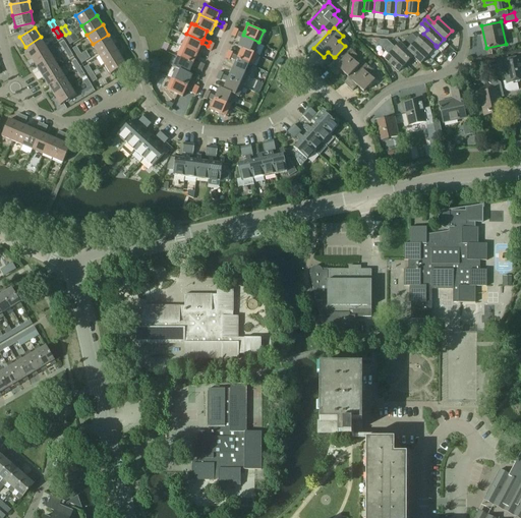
[(236,34),(242,37),(238,45),(241,47),(242,46),(254,52),(254,51),(258,42),(243,35),(244,32),(237,30),(236,34)]
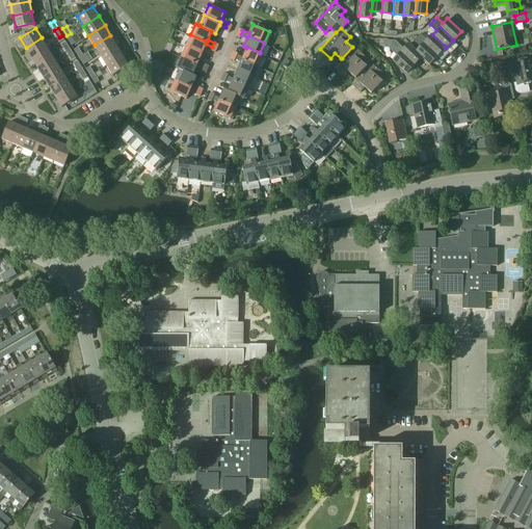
[(432,34),(431,33),(426,37),(420,32),(417,35),(437,54),(445,47),(445,46),(432,34)]
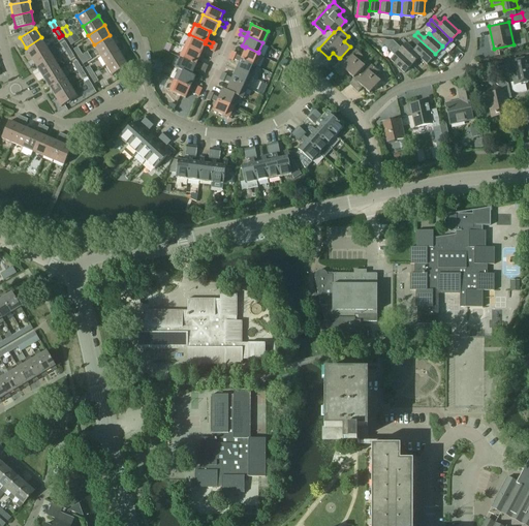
[(70,33),(66,35),(70,42),(74,40),(70,33)]
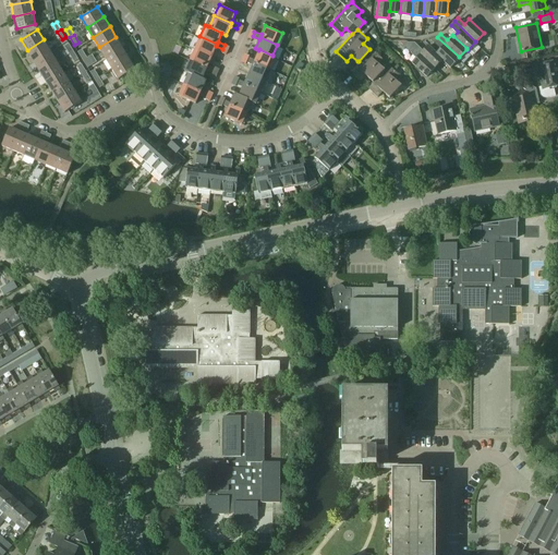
[(199,36),(195,47),(211,55),(216,46),(217,44),(199,36)]
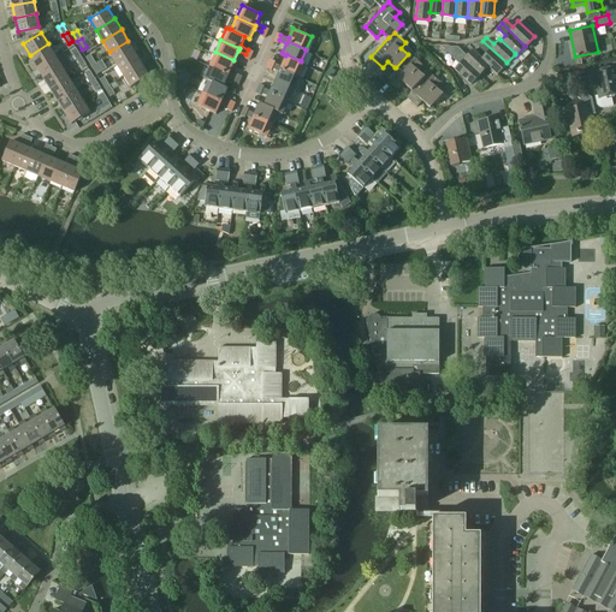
[(117,63),(135,52),(128,41),(110,52),(117,63)]
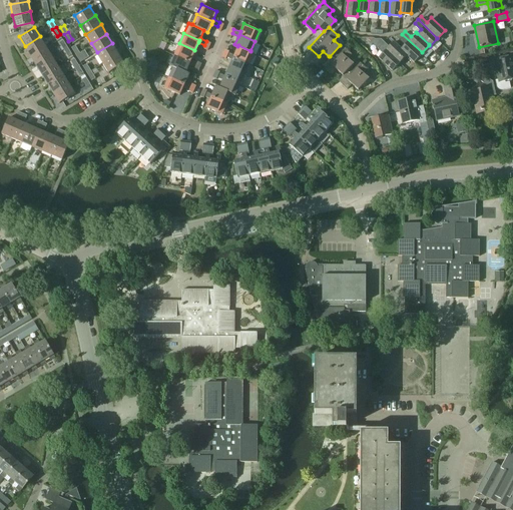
[(405,43),(401,47),(407,53),(406,53),(414,60),(422,52),(402,34),(399,37),(405,43)]
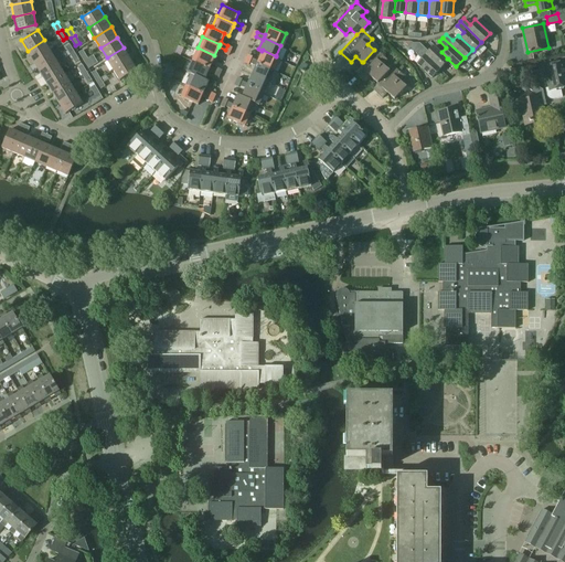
[(28,51),(33,61),(51,51),(44,40),(28,51)]
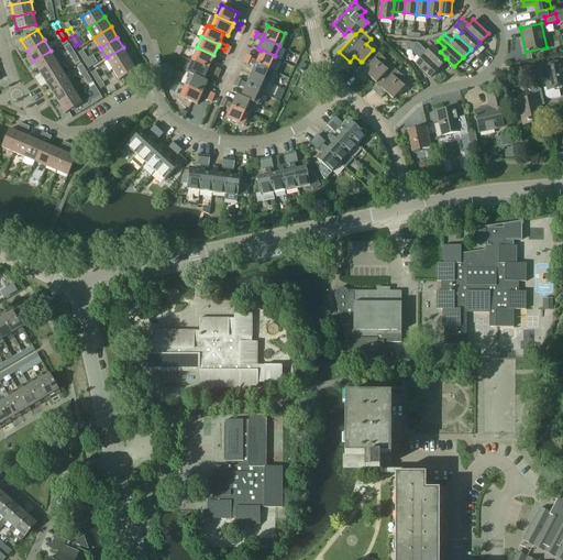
[(438,67),(411,41),(408,45),(420,56),(416,62),(430,75),(438,67)]
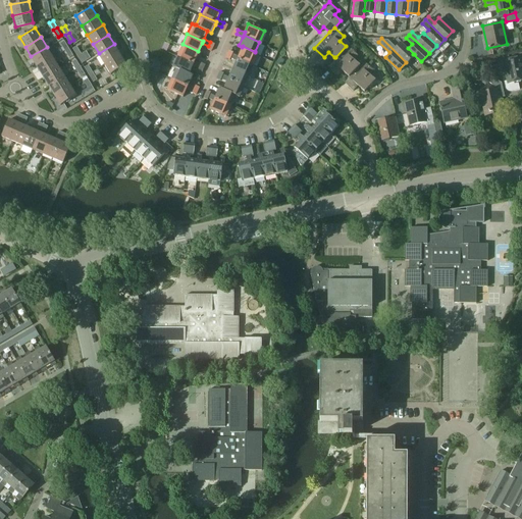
[(408,48),(401,41),(396,46),(389,40),(381,38),(406,62),(413,54),(414,54),(408,48)]
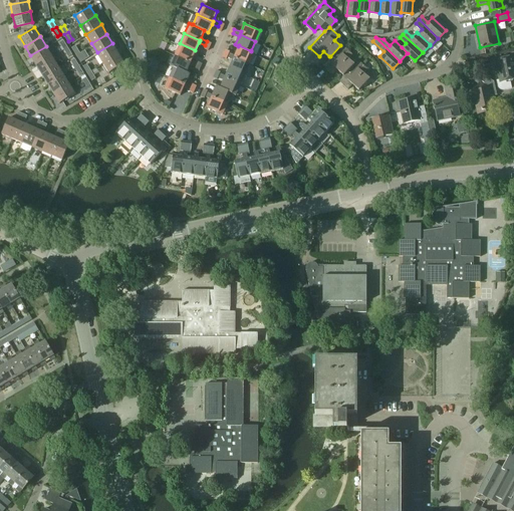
[(64,47),(67,45),(63,38),(59,40),(64,47)]
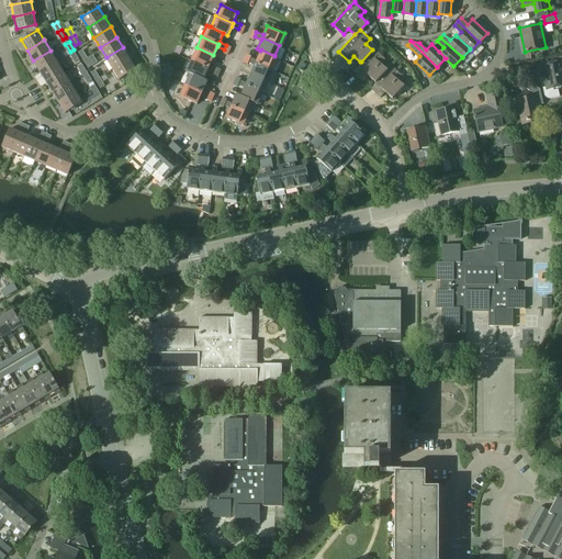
[(78,51),(82,58),(87,55),(82,47),(78,51)]
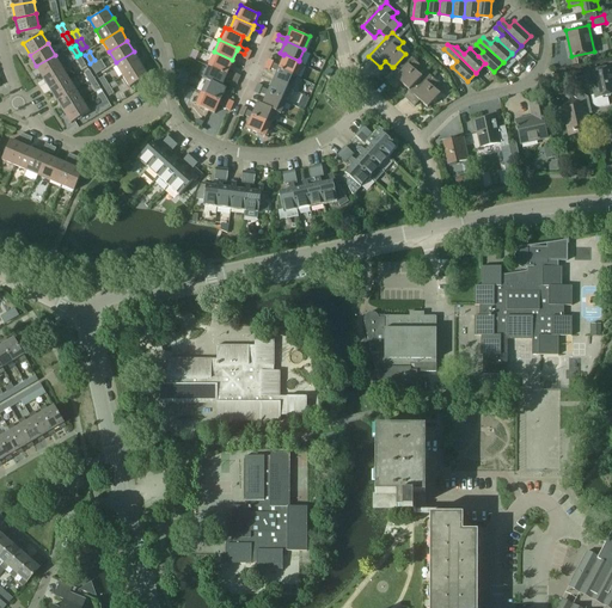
[(122,73),(141,62),(134,51),(116,62),(122,73)]
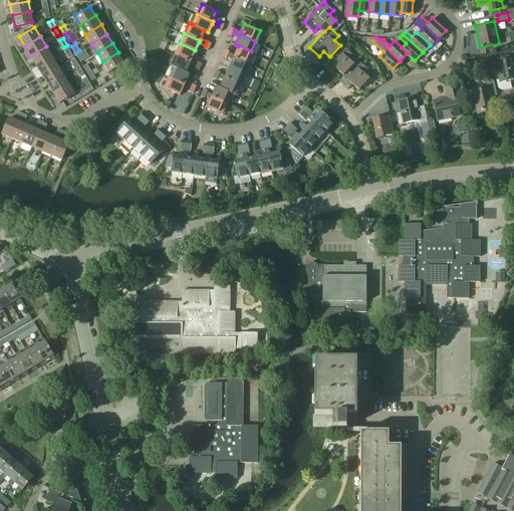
[(180,43),(175,53),(191,60),(190,63),(196,65),(198,61),(192,58),(195,50),(180,43)]
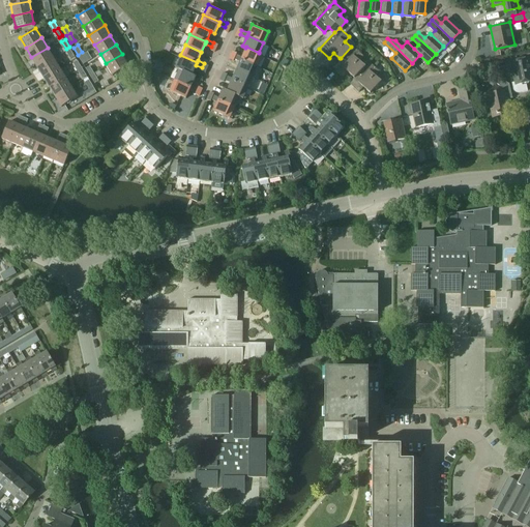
[(363,54),(353,45),(351,47),(341,58),(340,58),(332,66),(343,75),(348,69),(354,76),(365,64),(364,64),(358,58),(363,54)]
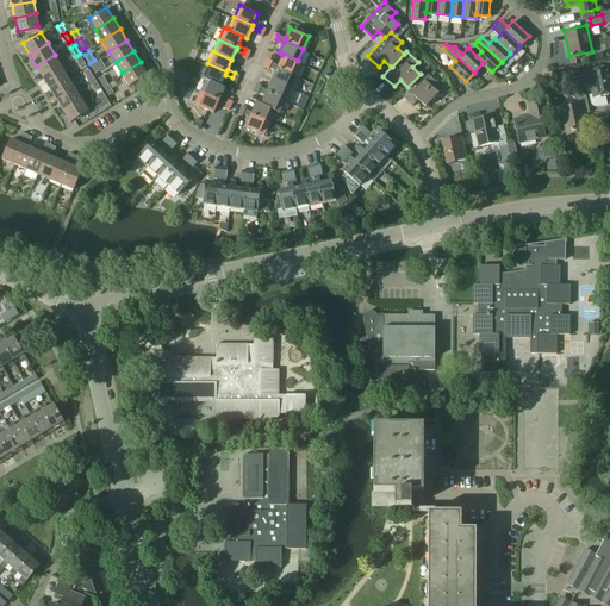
[(86,63),(80,54),(76,56),(81,66),(86,63)]
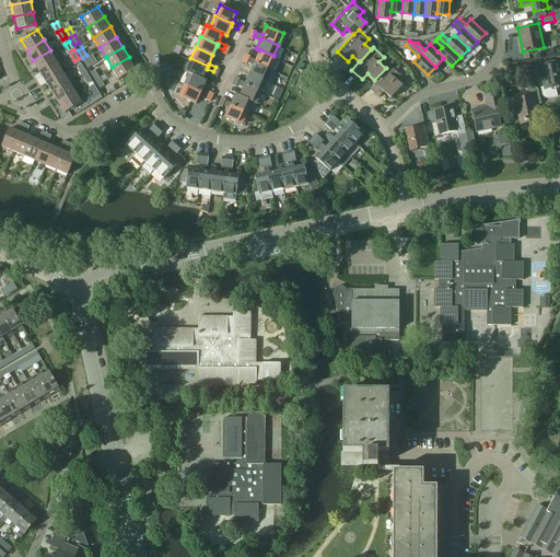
[(272,69),(277,57),(273,55),(273,56),(260,49),(259,50),(255,61),(272,69)]
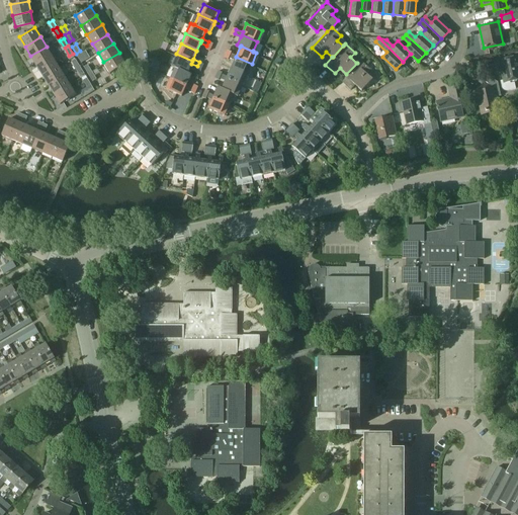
[(36,65),(53,56),(47,47),(30,56),(36,65)]
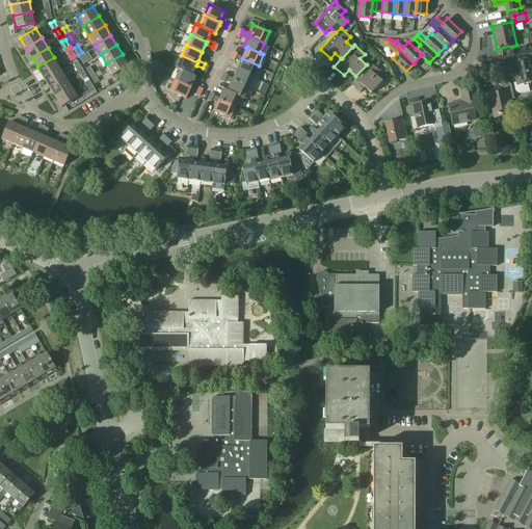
[(82,52),(78,55),(83,62),(87,60),(82,52)]
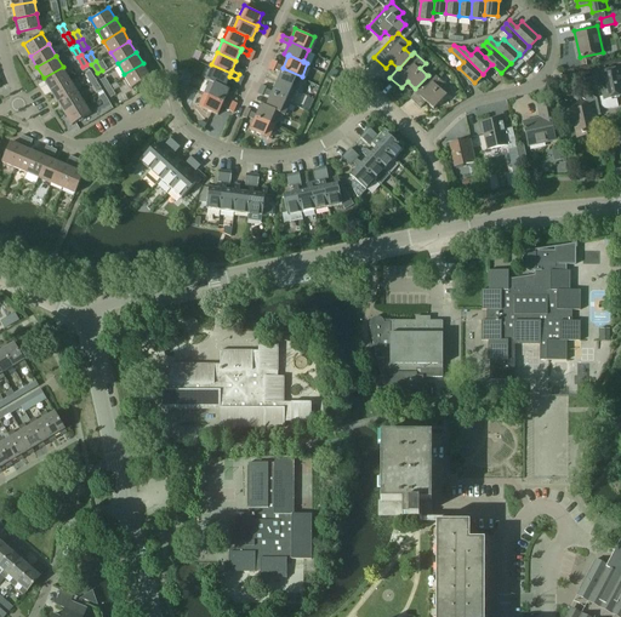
[(274,67),(281,70),(277,80),(296,89),(302,76),(283,68),(284,64),(277,62),(274,67)]
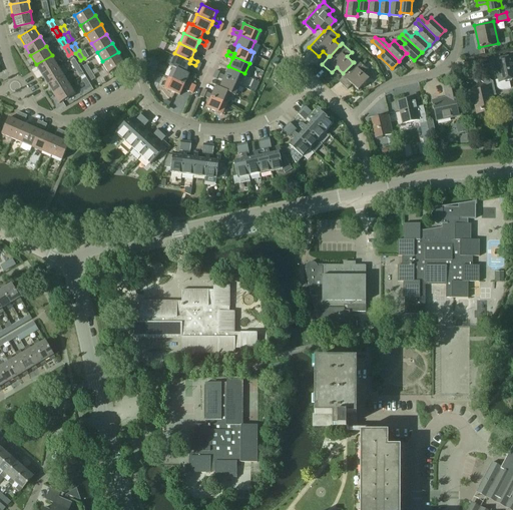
[(124,62),(118,52),(102,61),(108,71),(124,62)]
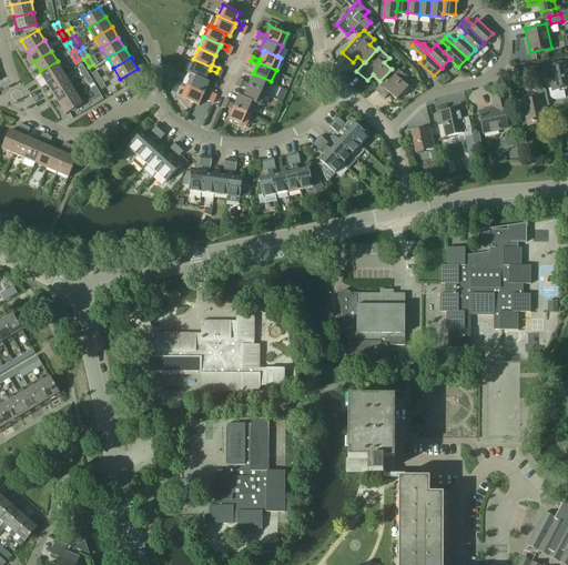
[(193,59),(188,71),(192,73),(192,72),(205,79),(205,78),(210,70),(211,67),(193,59)]
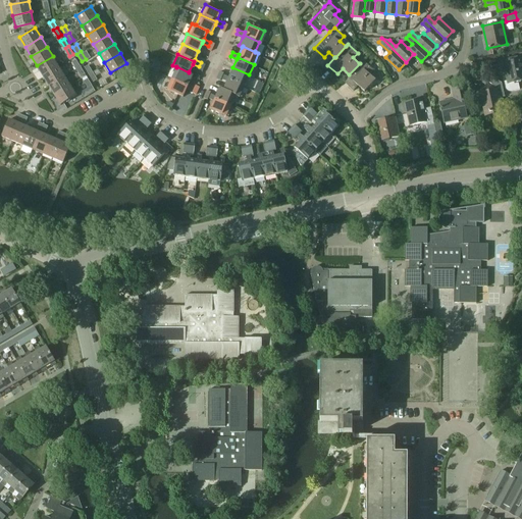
[(505,80),(506,87),(508,89),(510,89),(519,87),(517,80),(521,78),(521,58),(521,55),(504,59),(508,79),(505,80)]
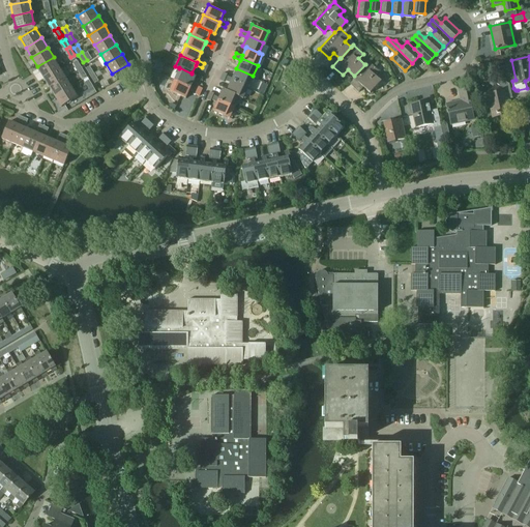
[(43,76),(59,66),(54,57),(37,66),(43,76)]
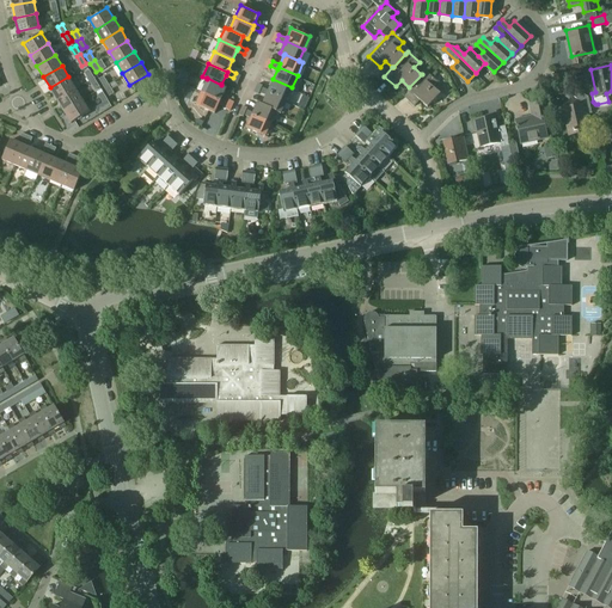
[(90,79),(95,75),(89,67),(85,71),(90,79)]
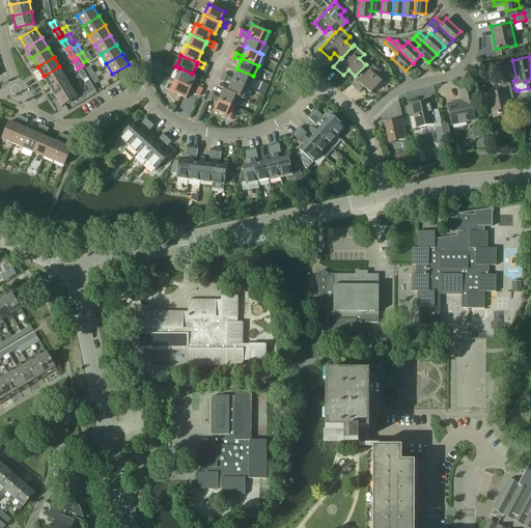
[(380,70),(370,60),(365,64),(366,64),(355,76),(350,81),(359,90),(364,85),(370,91),(382,80),(375,74),(380,70)]
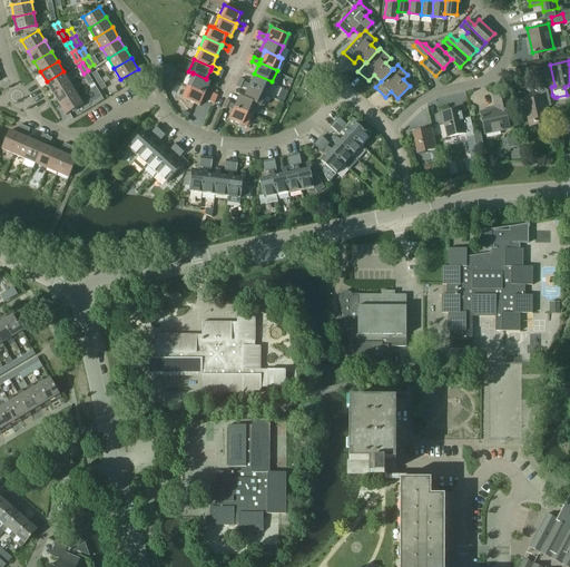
[(92,71),(97,79),(101,77),(96,69),(92,71)]
